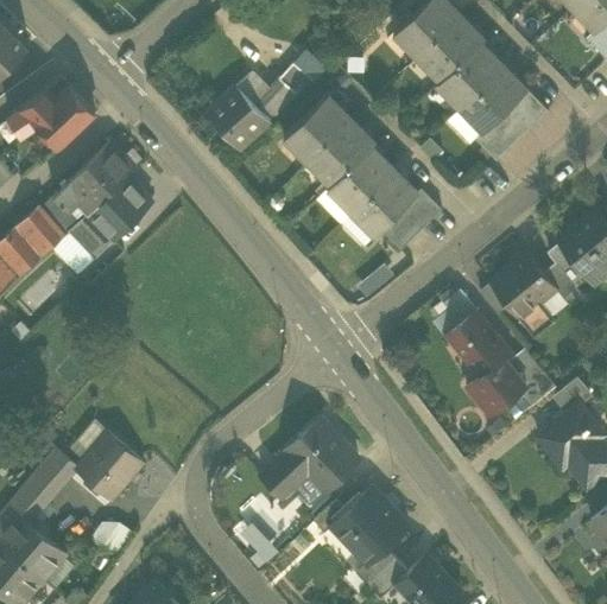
[(430,0),(398,31),(422,55),(462,16),(447,0),(430,0)]
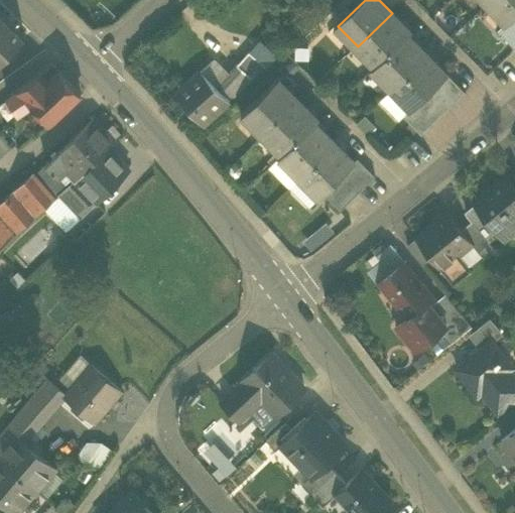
[(514,0),(494,0),(487,8),(487,9),(491,5),(508,23),(505,27),(506,28),(508,26),(509,25),(514,19),(514,0)]
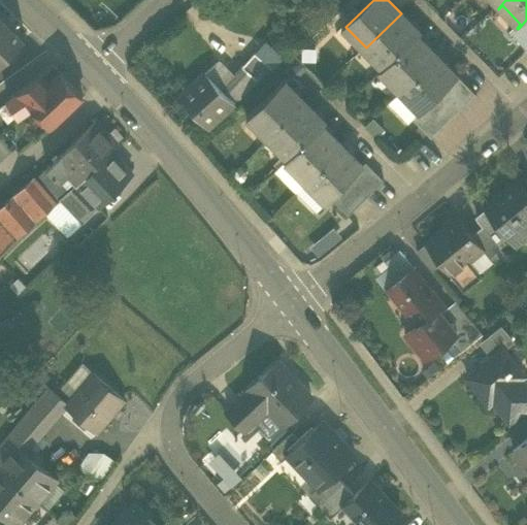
[(422,35),(401,13),(366,47),(386,68),(419,37),(422,35)]
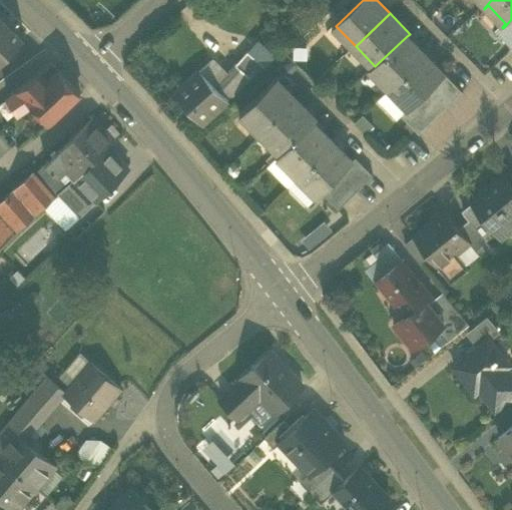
[(0,65),(26,40),(0,14),(0,65)]
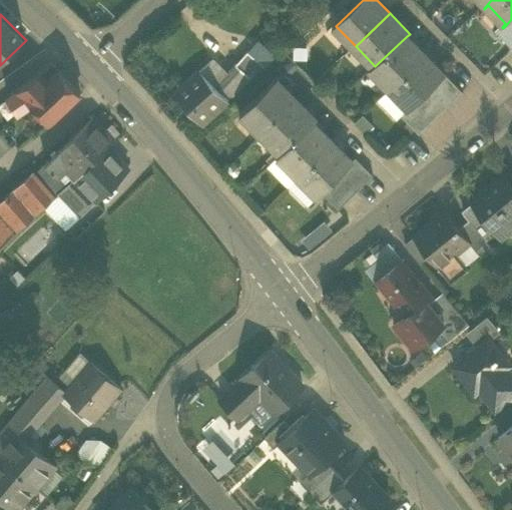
[(511,19),(506,25),(505,26),(503,28),(502,27),(496,33),(511,51),(511,19)]
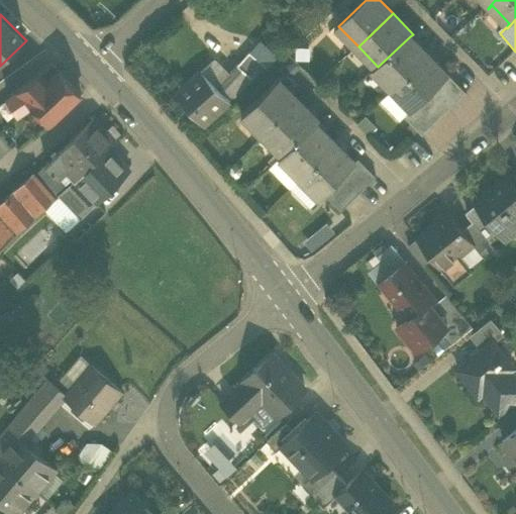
[(429,57),(410,36),(378,67),(375,70),(395,90),(429,57)]
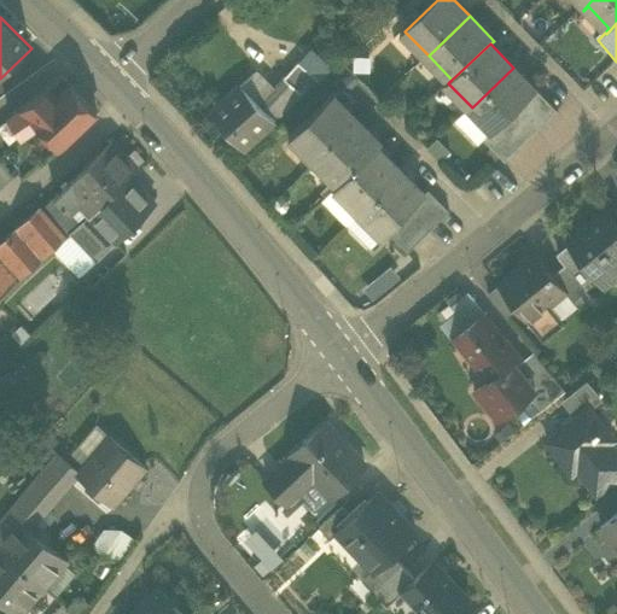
[(287,83),(304,100),(319,83),(301,66),(287,83)]
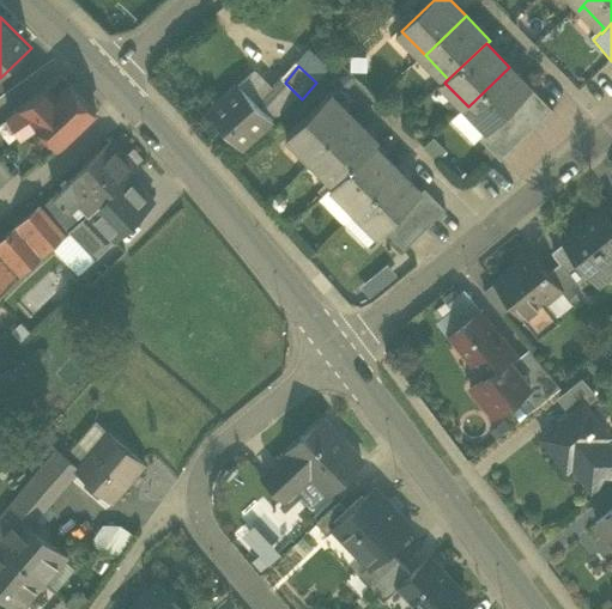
[(528,86),(509,67),(468,107),(491,131),(492,131),(502,122),(502,121),(513,111),(522,102),(523,101),(533,91),(528,86)]
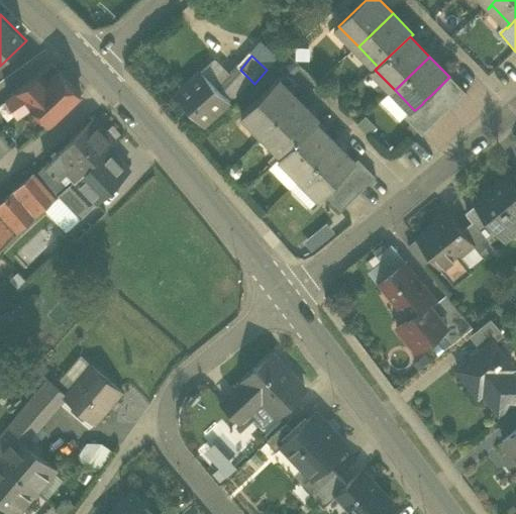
[(217,90),(231,104),(254,84),(240,70),(239,69),(217,90)]
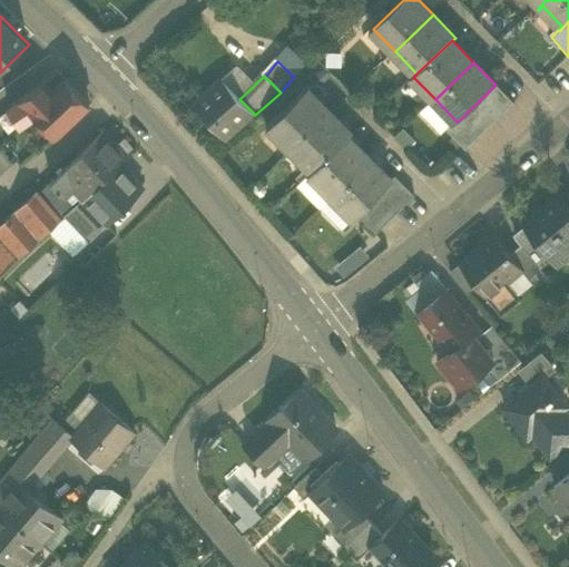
[(38,117),(58,138),(91,107),(66,81),(54,94),(47,86),(10,110),(22,128),(38,117)]
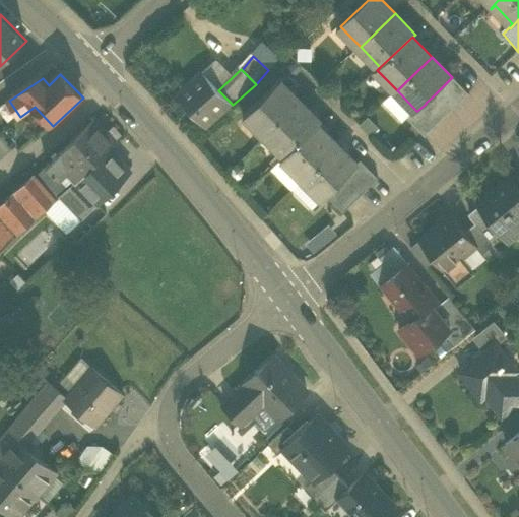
[(179,98),(206,128),(233,105),(218,90),(204,75),(179,98)]
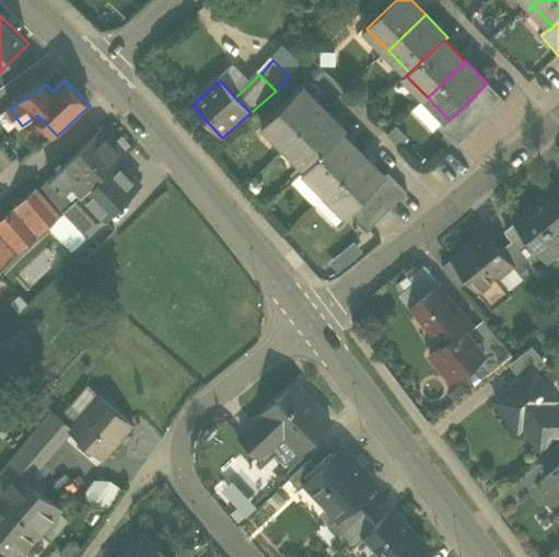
[(478,92),(477,93),(468,102),(458,111),(458,112),(450,119),(449,119),(439,129),(457,149),(458,148),(468,139),(477,130),(477,129),(486,120),(487,120),(496,112),(505,102),(487,83),(478,92)]
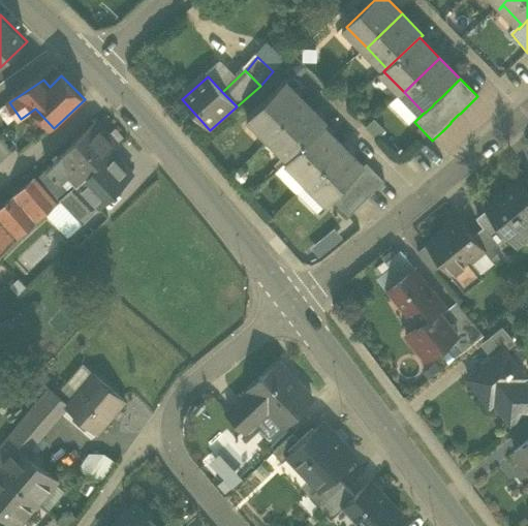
[(251,118),(272,138),(306,104),(286,84),(251,118)]
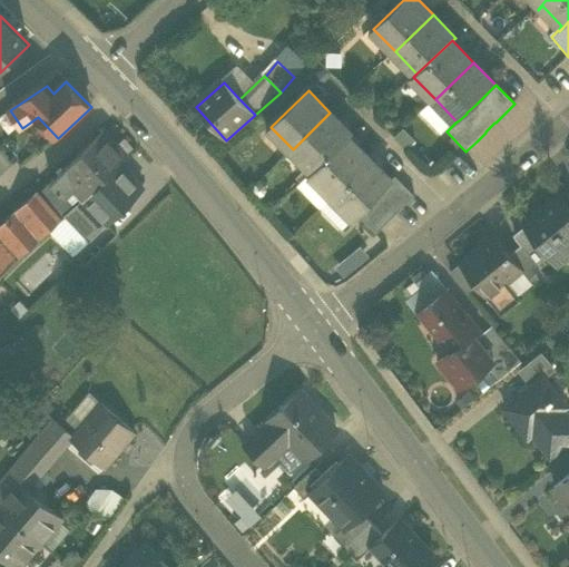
[(293,149),(315,172),(350,138),(353,135),(330,113),(293,149)]
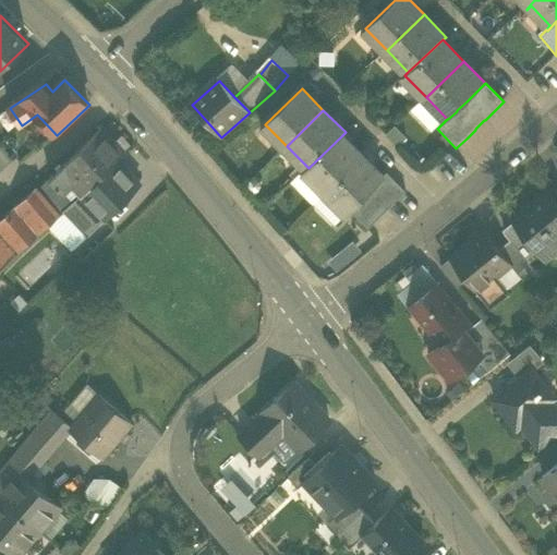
[(101,131),(95,139),(118,161),(125,154),(101,131)]
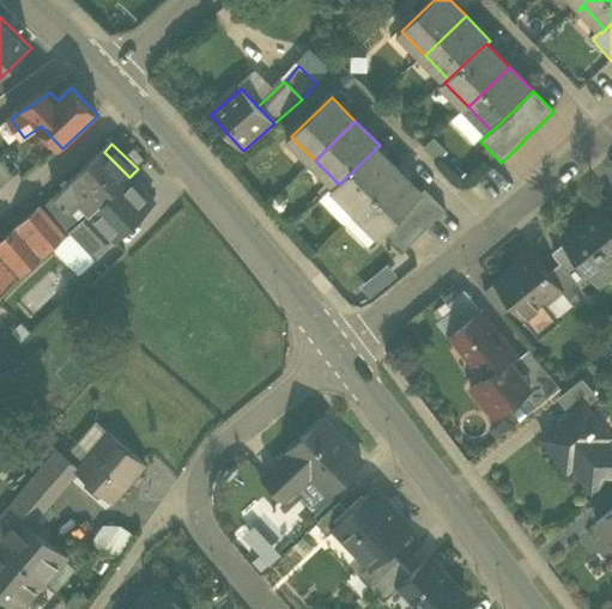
[(335,188),(359,212),(399,171),(376,148),(339,184),(335,188)]
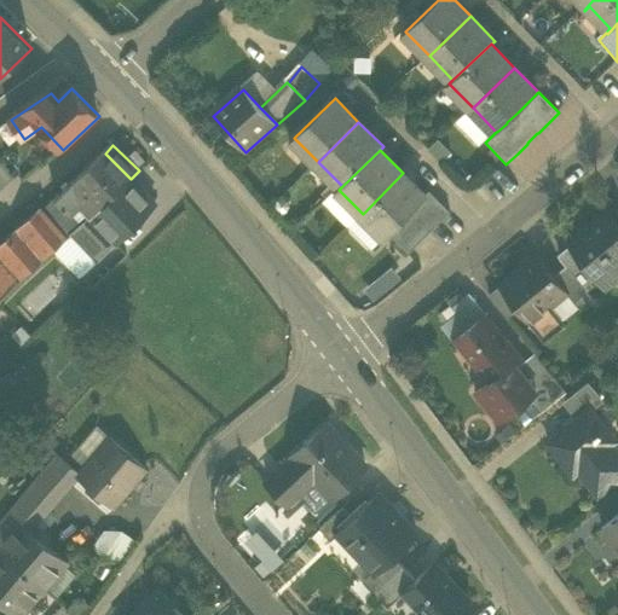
[(87,170),(86,172),(110,199),(131,179),(105,154),(87,170)]
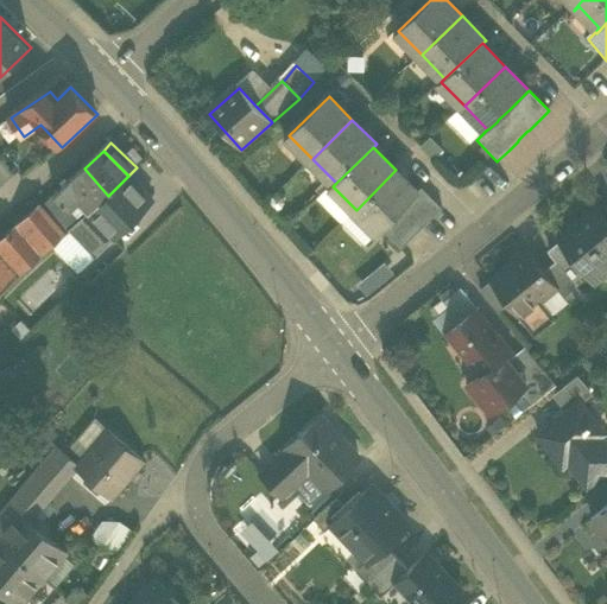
[(89,215),(108,196),(84,169),(43,208),(67,235),(70,231),(89,214),(89,215)]
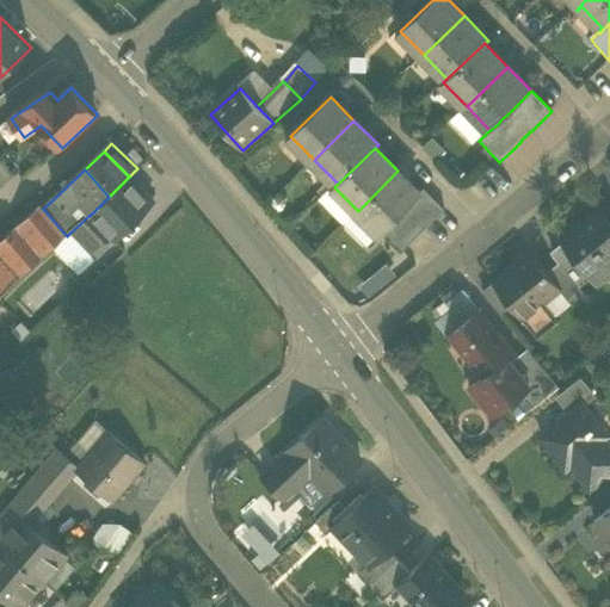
[(420,194),(398,171),(358,211),(381,235),(384,231),(394,222),(405,212),(414,202),(421,194),(420,194)]
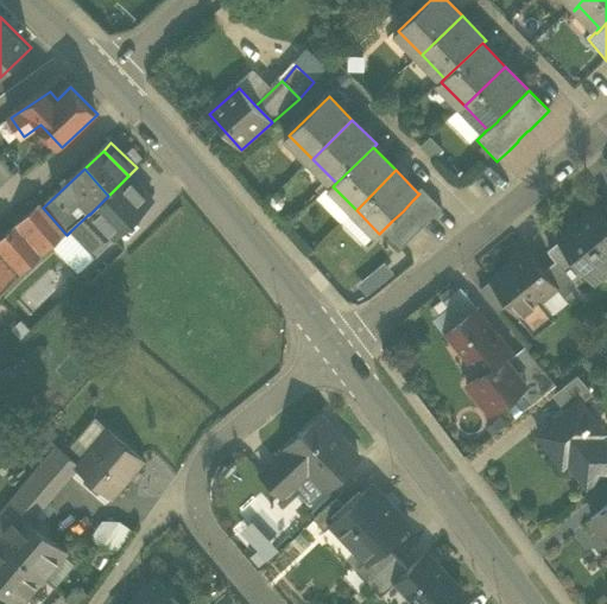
[(155,201),(128,176),(108,196),(89,215),(115,241),(155,201)]
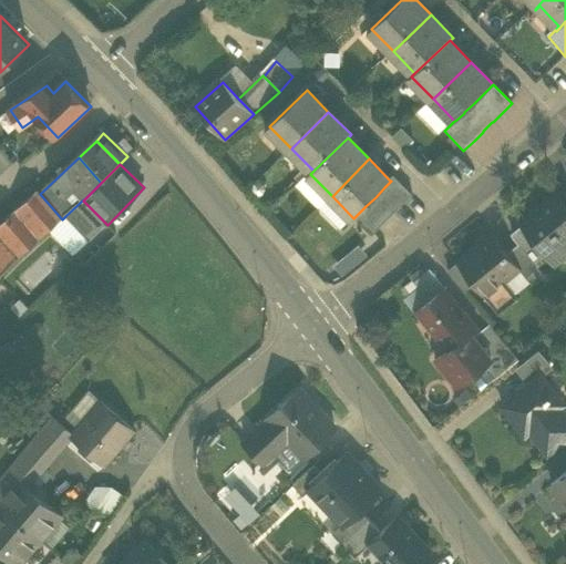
[(391,181),(384,187),(376,197),(366,206),(357,215),(376,235),(384,225),(394,216),(394,215),(403,206),(413,196),(393,177),(390,181),(391,181)]
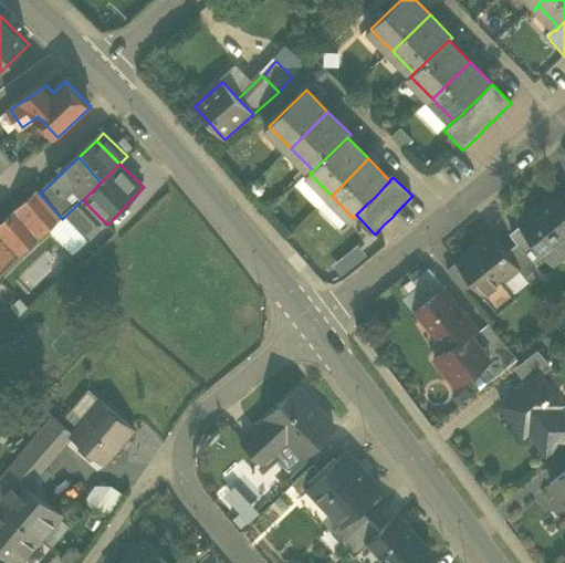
[(38,191),(0,223),(0,275),(18,259),(49,231),(61,220),(62,219),(40,194),(38,191)]
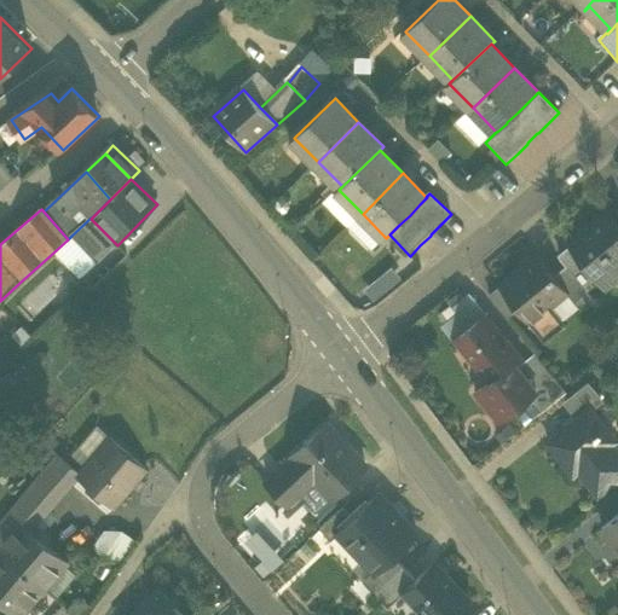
[(573,251),(600,283),(617,270),(617,227),(607,215),(570,247),(573,251)]
